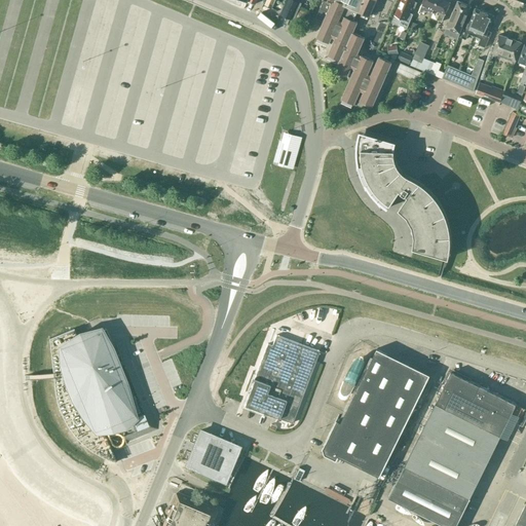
[(266,0),(263,8),(271,11),(275,0),(266,0)]
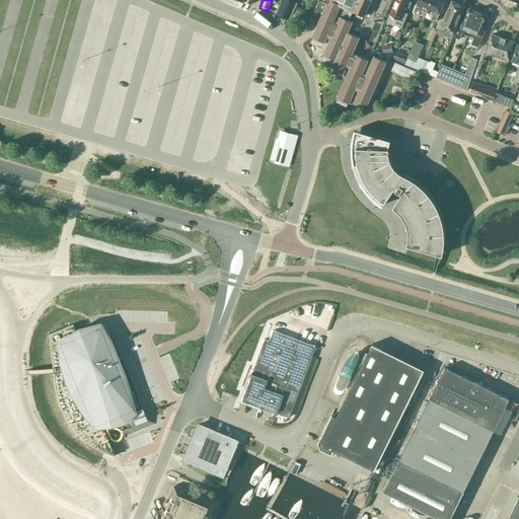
[(282,0),(278,13),(286,16),(293,0),(282,0)]
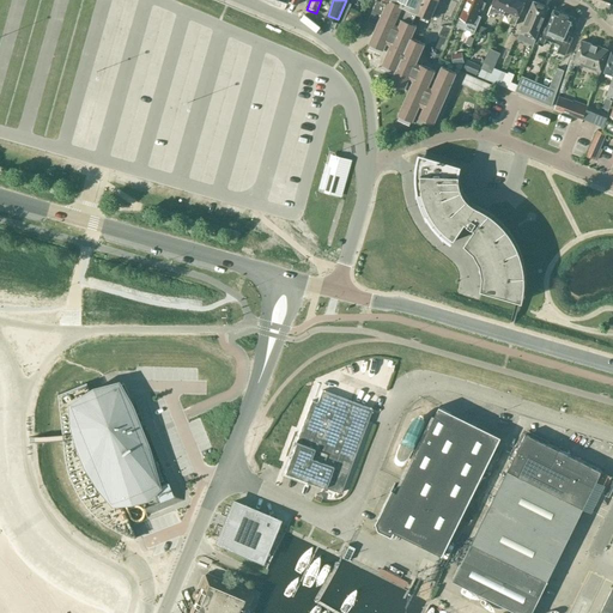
[(402,6),(388,0),(376,0),(368,22),(377,25),(369,43),(388,52),(382,64),(395,70),(390,82),(408,90),(398,115),(412,121),(416,115),(434,123),(456,73),(442,67),(438,73),(420,65),(422,62),(419,58),(418,58),(424,44),(411,38),(416,26),(412,25),(398,18),(402,6)]
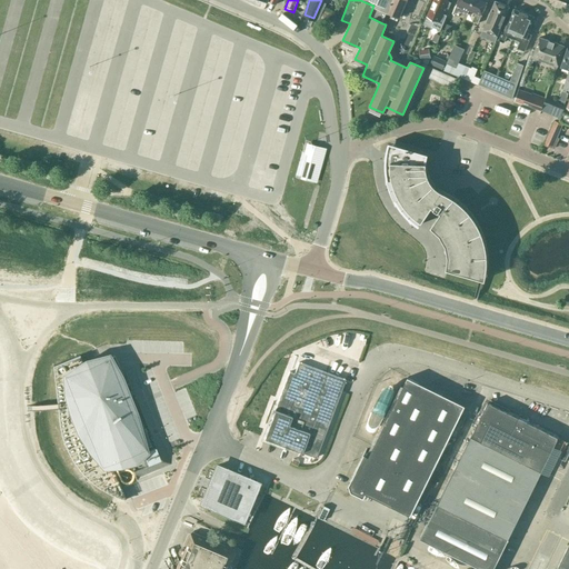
[(360,0),(373,6),(369,17),(382,23),(387,12),(399,18),(407,0),(360,0)]
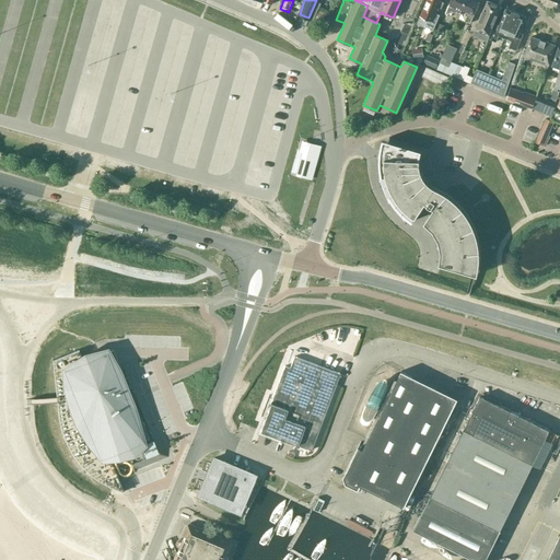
[(441,9),(444,2),(440,1),(440,0),(427,0),(420,16),(427,19),(424,25),(432,28),(439,14),(434,13),(438,8),(441,9)]
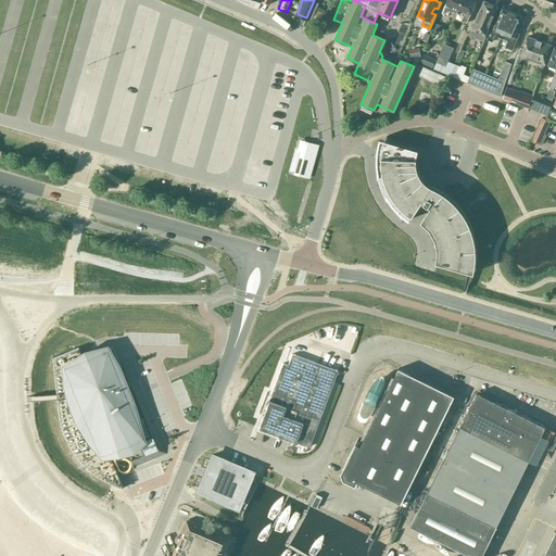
[(458,10),(462,0),(447,0),(445,4),(442,13),(447,15),(449,12),(455,14),(457,10),(458,10)]
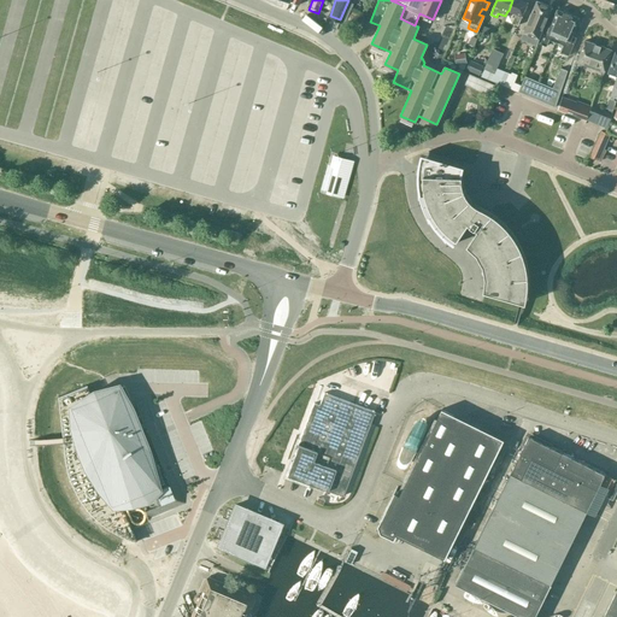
[(512,0),(509,11),(516,15),(512,23),(517,25),(522,17),(528,0),(512,0)]
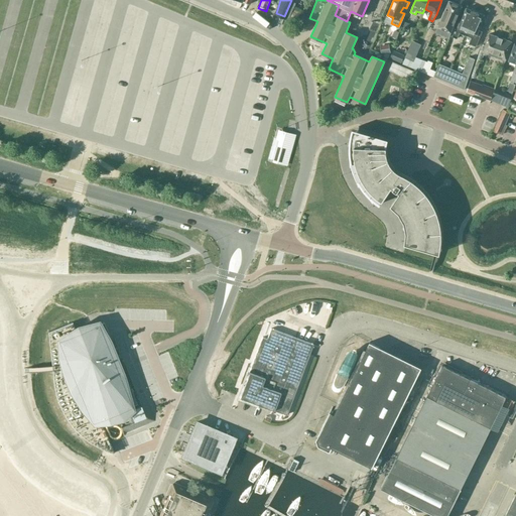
[(449,1),(438,26),(445,30),(444,32),(443,32),(438,45),(444,47),(450,32),(462,6),(449,1)]
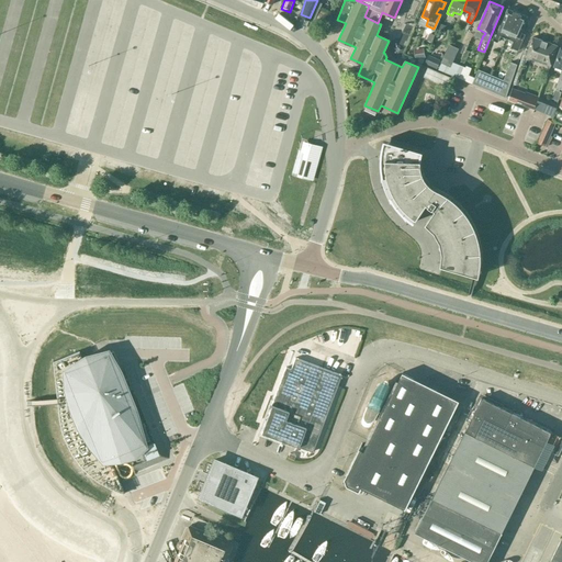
[(507,9),(504,17),(503,17),(493,40),(497,42),(501,36),(514,41),(510,47),(518,51),(525,34),(521,33),(528,18),(507,9)]
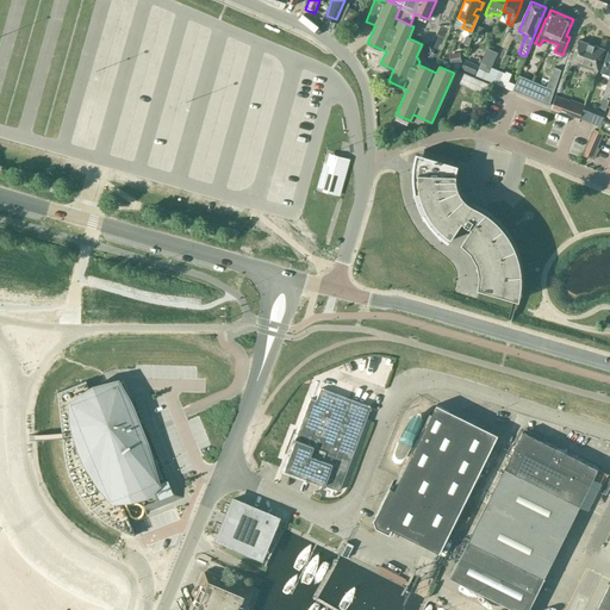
[(604,49),(578,41),(571,61),(597,70),(604,49)]
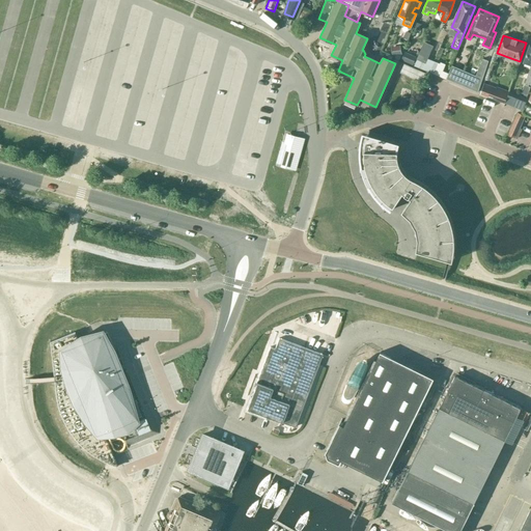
[(401,54),(400,46),(391,47),(392,55),(401,54)]
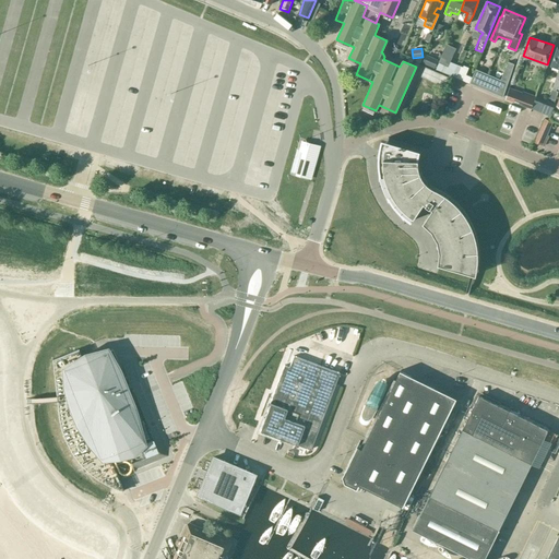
[(438,60),(426,55),(423,63),(435,69),(438,60)]
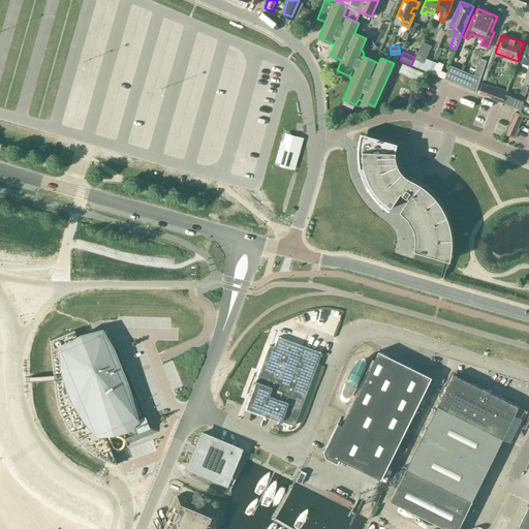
[(458,60),(464,63),(467,56),(461,54),(458,60)]
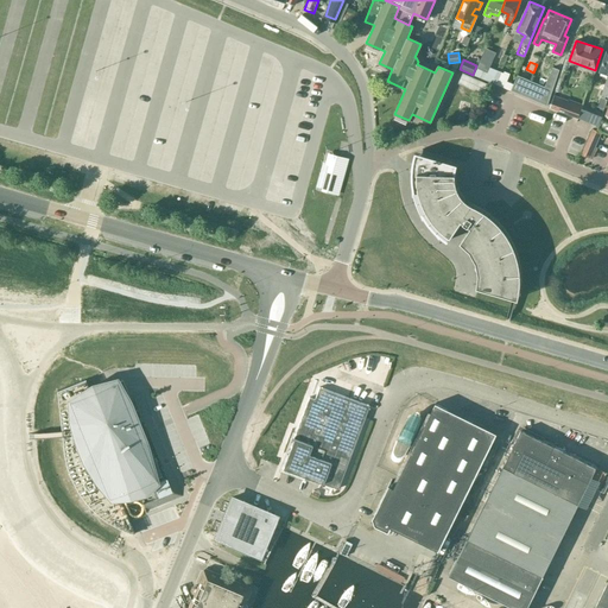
[(492,82),(496,70),(489,67),(487,71),(477,68),(474,75),(492,82)]
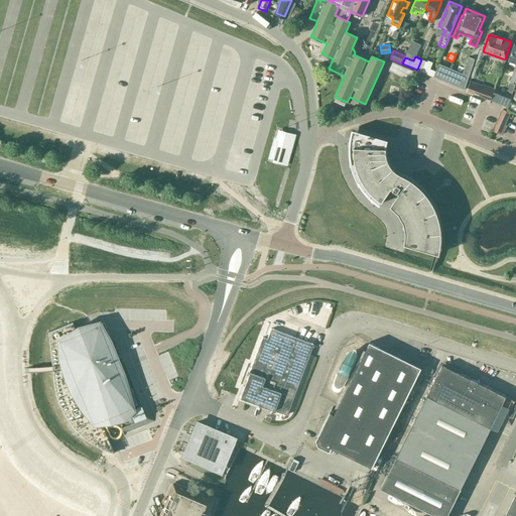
[(438,63),(435,72),(433,77),(465,90),(475,59),(469,56),(462,74),(438,63)]
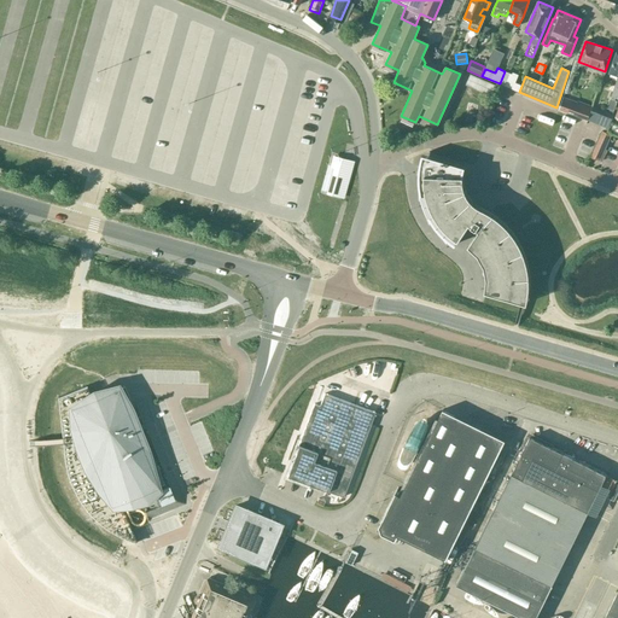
[(512,74),(505,71),(500,83),(519,92),(522,86),(514,82),(518,75),(512,73),(512,74)]
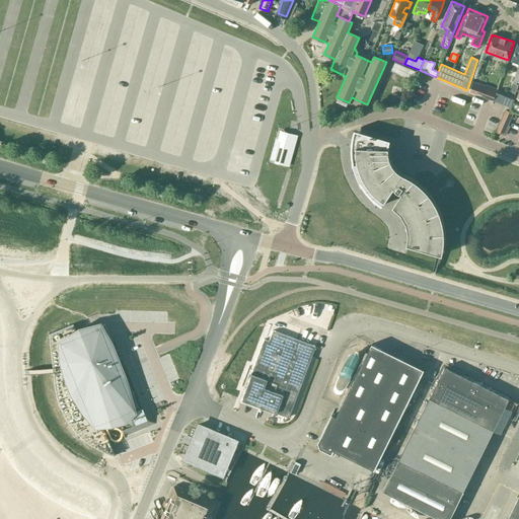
[(417,72),(395,62),(391,72),(414,81),(417,72)]
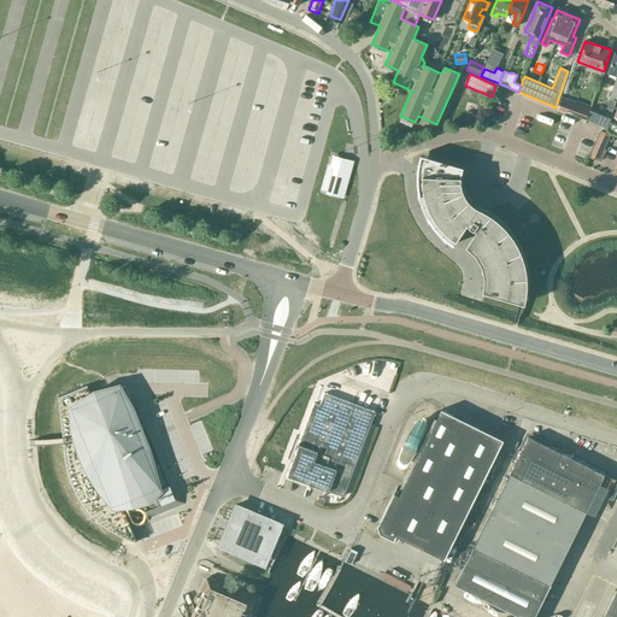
[(546,77),(538,74),(534,80),(544,83),(546,77)]
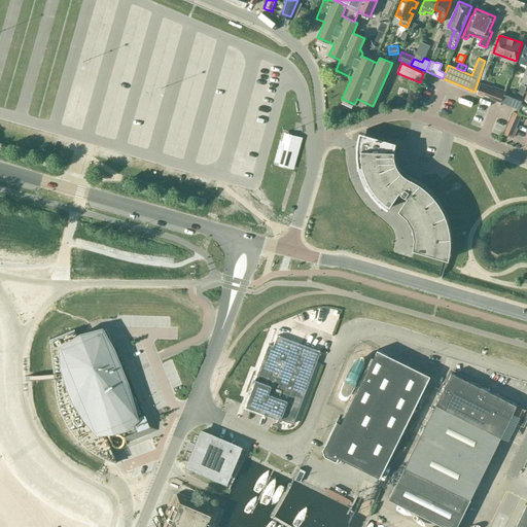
[(504,93),(480,83),(477,93),(500,102),(504,93)]
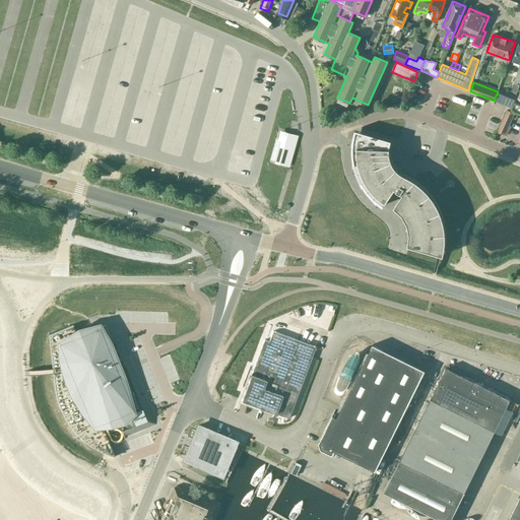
[(516,96),(499,89),(495,101),(512,108),(516,96)]
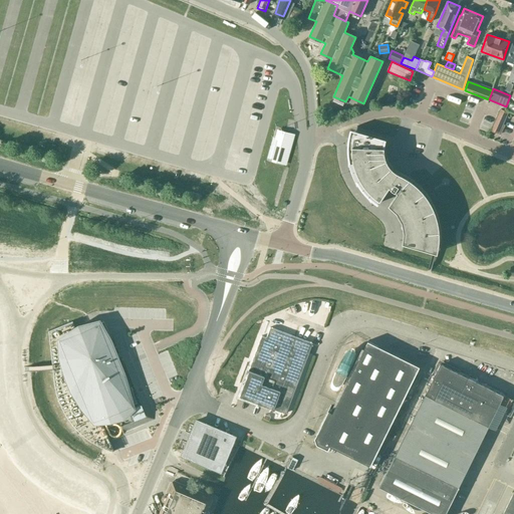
[(499,134),(508,111),(500,108),(490,130),(499,134)]
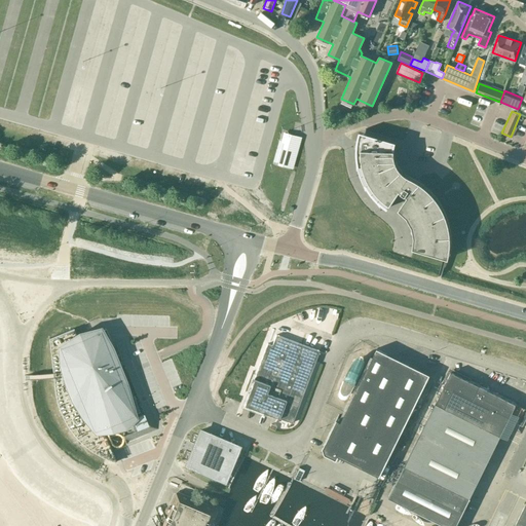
[(397,163),(396,161),(396,159),(395,158),(395,156),(395,155),(395,154),(393,152),(393,151),(393,149),(395,147),(395,146),(395,144),(396,142),(360,132),(359,134),(359,137),(358,139),(358,141),(358,143),(357,147),(357,151),(357,153),(358,155),(358,158),(358,160),(358,162),(359,165),(359,167),(360,170),(361,173),(361,175),(363,178),(364,180),(366,184),(367,186),(369,190),(372,193),(373,195),(376,198),(378,200),(380,202),(381,203),(385,207),(387,208),(400,190),(408,195),(399,209),(407,217),(412,226),(414,236),(413,248),(449,258),(450,254),(450,251),(450,249),(450,247),(451,245),(451,241),(451,239),(451,237),(451,235),(450,232),(450,230),(450,228),(449,226),(449,223),(448,219),(446,216),(446,214),(445,212),(443,208),(442,205),(439,201),(437,197),(435,195),(433,193),(429,190),(427,188),(423,185),(422,184),(420,182),(418,181),(415,180),(413,179),(411,177),(409,176),(408,176),(406,175),(404,173),(403,172),(402,171),(401,168),(400,167),(399,166),(398,164),(397,163)]
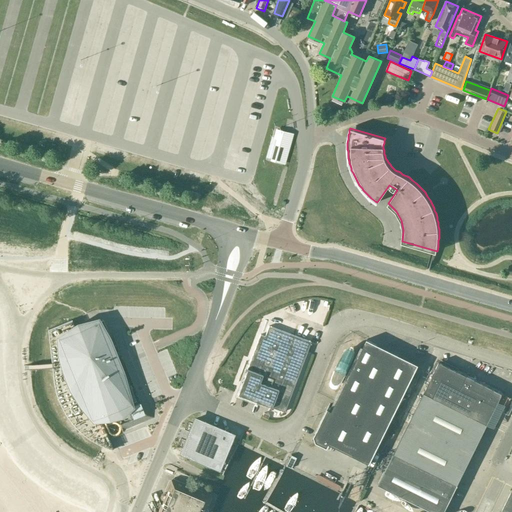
[(292,134),(276,130),(273,137),(276,138),(270,160),(284,163),(292,134)]
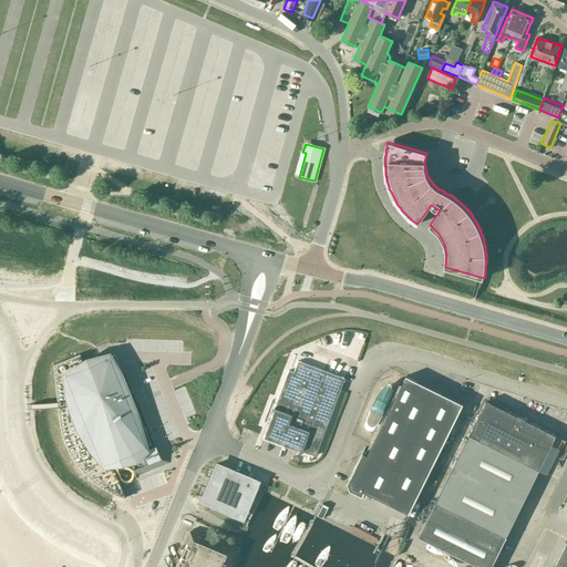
[(80,353),(53,364),(58,401),(58,403),(58,406),(59,421),(61,432),(64,443),(70,454),(76,464),(84,473),(93,481),(103,487),(114,494),(120,496),(125,497),(113,465),(117,465),(120,462),(117,457),(151,444),(124,380),(122,381),(111,354),(84,366),(80,353)]
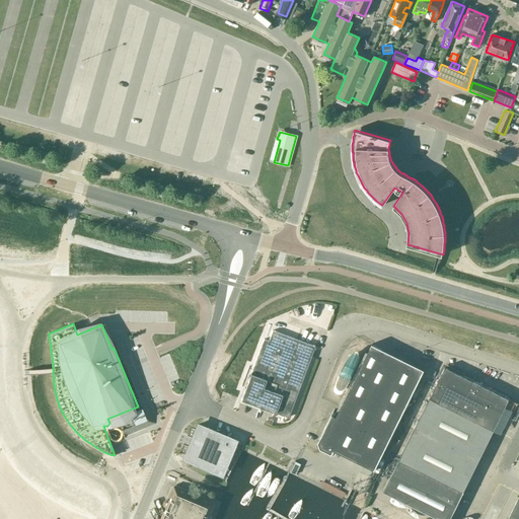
[(288,418),(314,347),(273,330),(269,342),(264,340),(250,374),(247,373),(237,401),(260,410),(261,406),(288,418)]
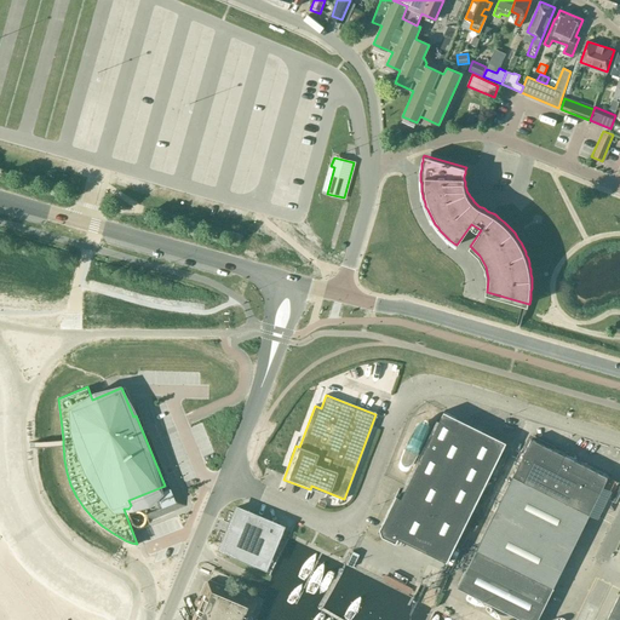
[(399,537),(447,561),(506,441),(445,411),(402,494),(397,492),(380,528),(383,535),(396,541),(399,537)]
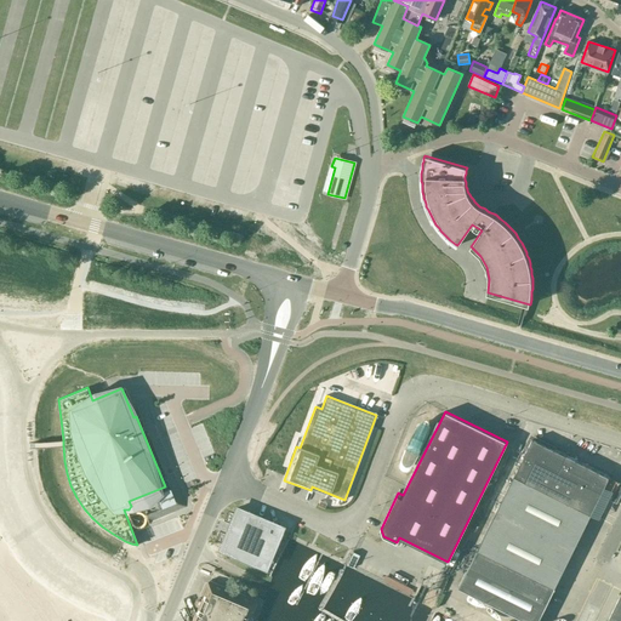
[(533,438),(514,476),(459,587),(527,620),(539,620),(556,588),(554,588),(609,477),(533,438)]
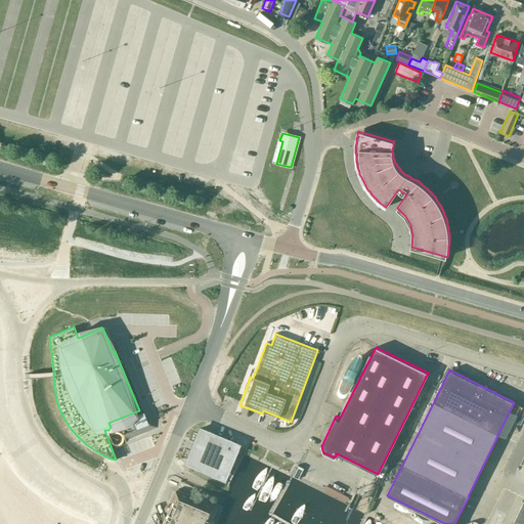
[(223,479),(237,445),(200,429),(185,463),(223,479)]
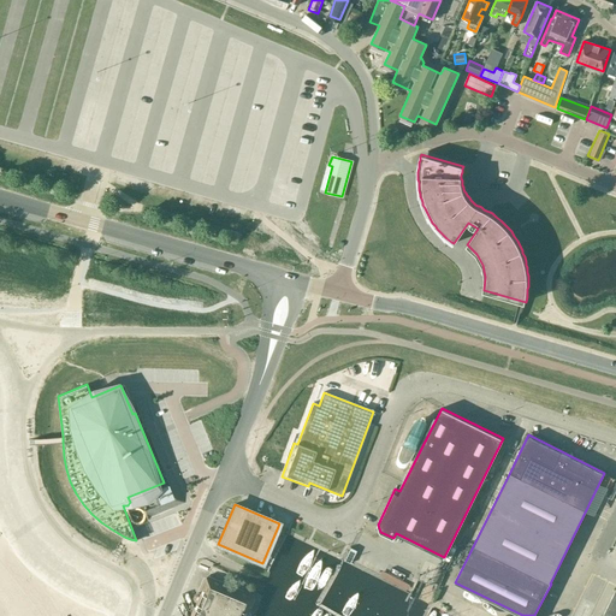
[(202,590),(200,594),(197,593),(195,594),(193,598),(194,600),(197,603),(190,615),(243,615),(247,608),(249,609),(254,599),(252,596),(208,576),(203,579),(200,588),(202,590)]
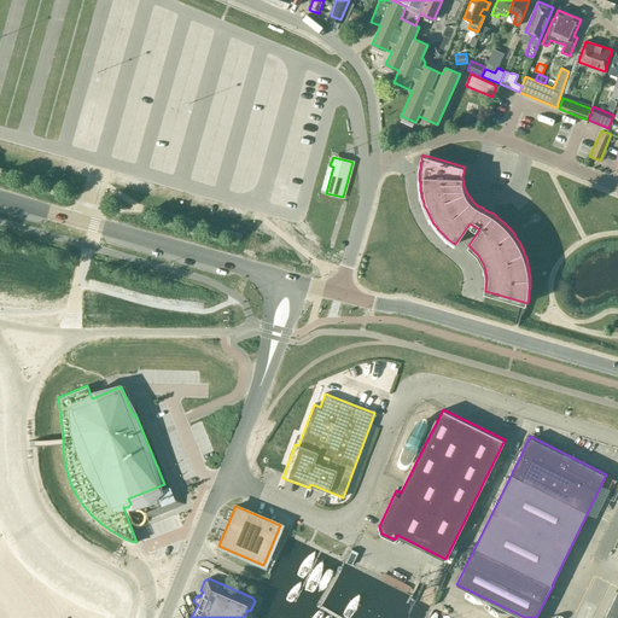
[(617,617),(617,590),(604,617),(617,617)]
